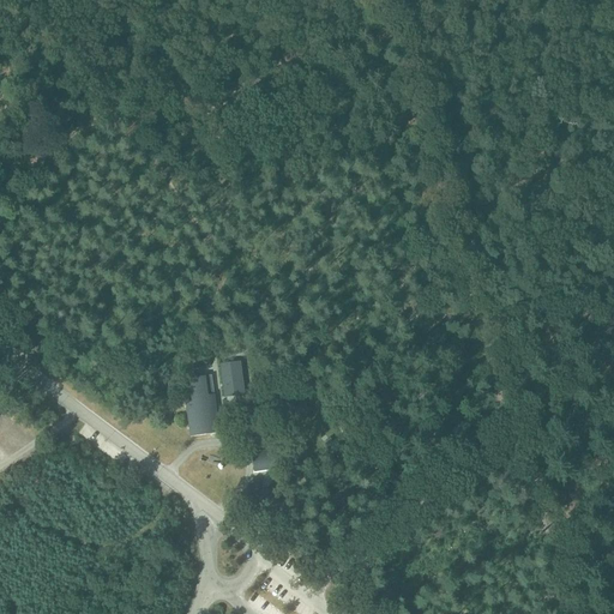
[(220,365),(224,396),(244,393),(240,362),(220,365)]
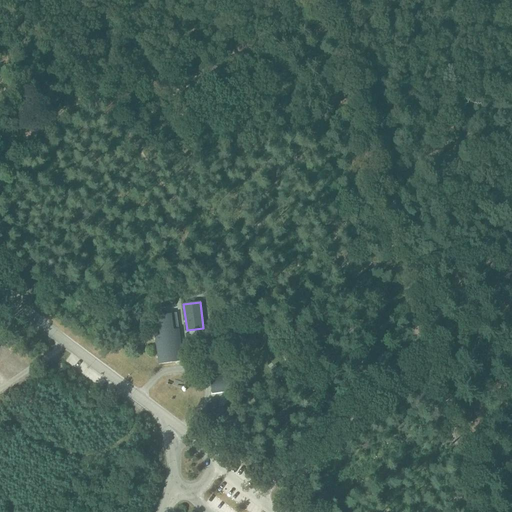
[(177,313),(174,314),(157,316),(160,335),(155,336),(159,364),(183,361),(177,313)]
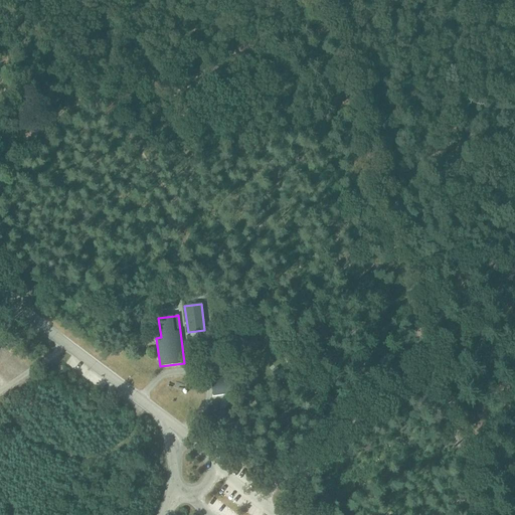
[(214,365),(216,362),(225,349),(212,340),(195,365),(208,374),(213,366),(214,365)]
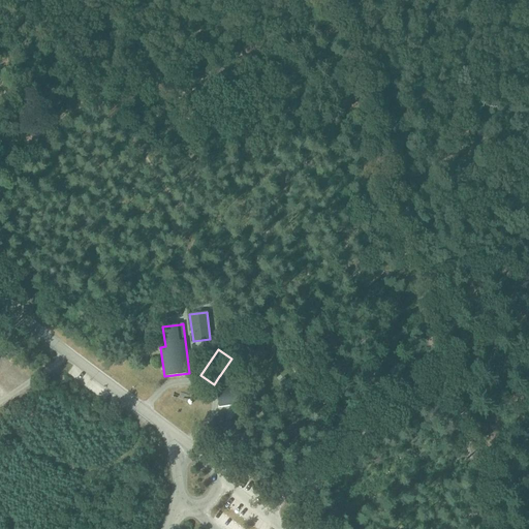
[(229,405),(226,418),(230,423),(235,412),(234,404),(260,401),(258,385),(232,389),(229,379),(222,372),(220,375),(227,390),(216,391),(218,406),(229,405)]
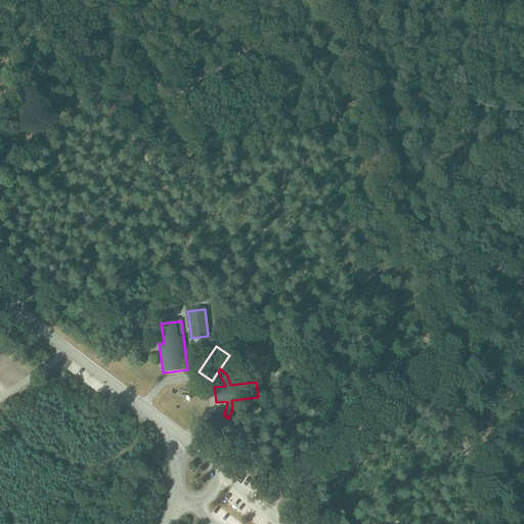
[(289,383),(281,374),(274,379),(281,388),(289,383)]
